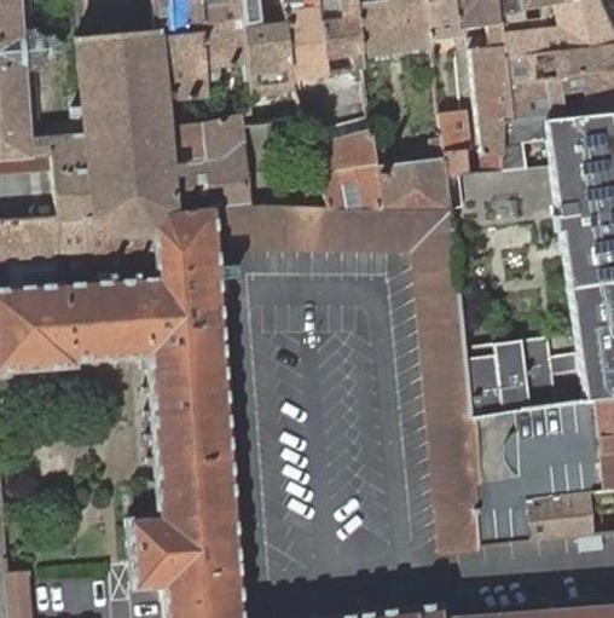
[(0,0),(0,157),(34,156),(39,156),(36,137),(23,0),(0,0)]
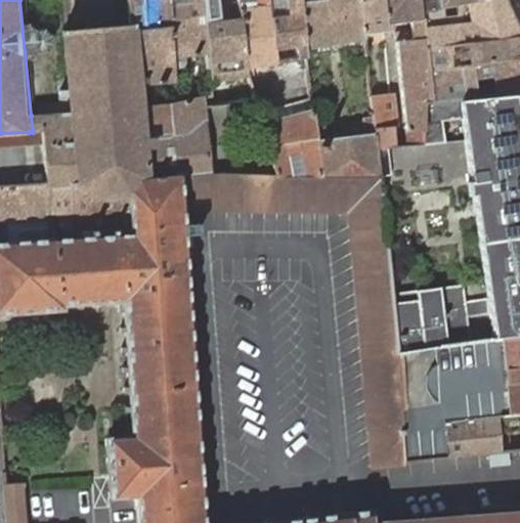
[(130,0),(134,25),(139,85),(178,82),(176,57),(211,54),(207,15),(172,18),(170,0),(130,0)]
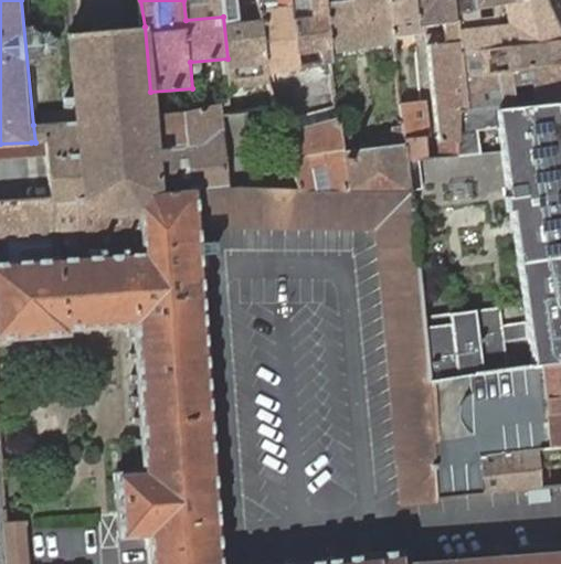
[(183,0),(186,20),(223,17),(221,0),(183,0)]
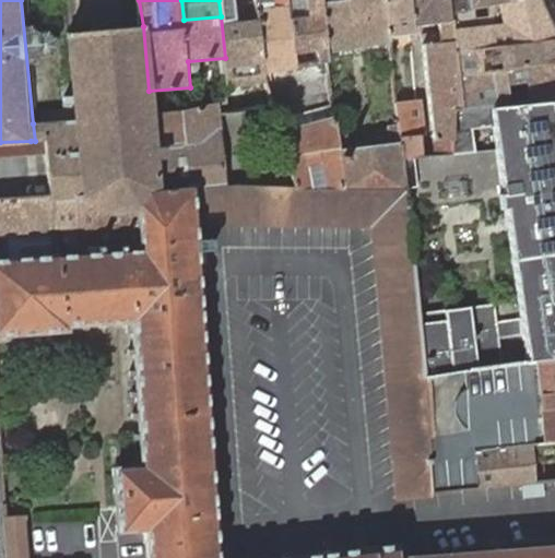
[(222,114),(223,114),(238,113),(249,110),(244,86),(261,84),(263,91),(271,87),(266,72),(260,19),(257,0),(219,0),(221,16),(225,58),(227,79),(227,86),(229,101),(221,103),(222,114)]
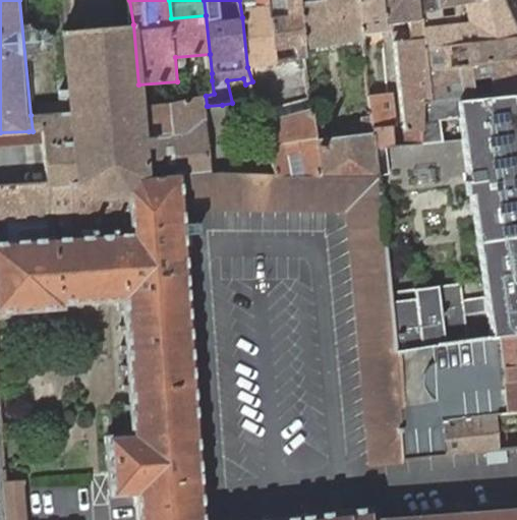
[(239,0),(242,17),(247,67),(278,61),(275,47),(270,0),(239,0)]
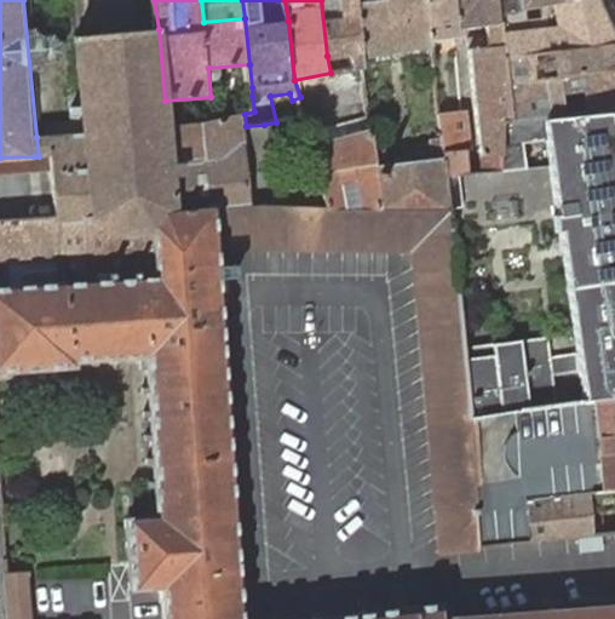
[(321,0),(327,56),(331,73),(366,67),(363,57),(357,0),(321,0)]
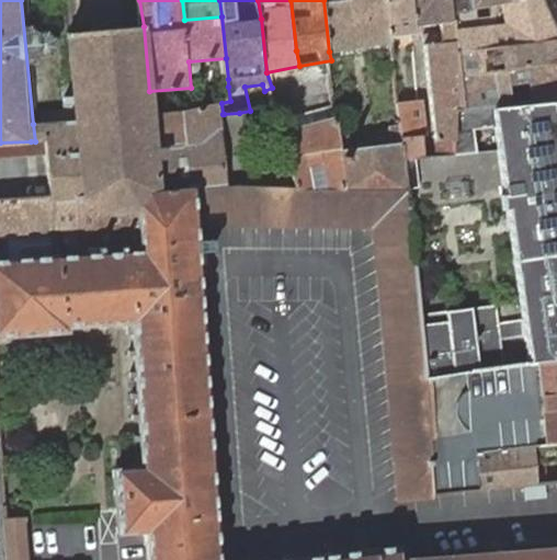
[(324,0),(329,52),(394,41),(394,36),(388,0),(324,0)]
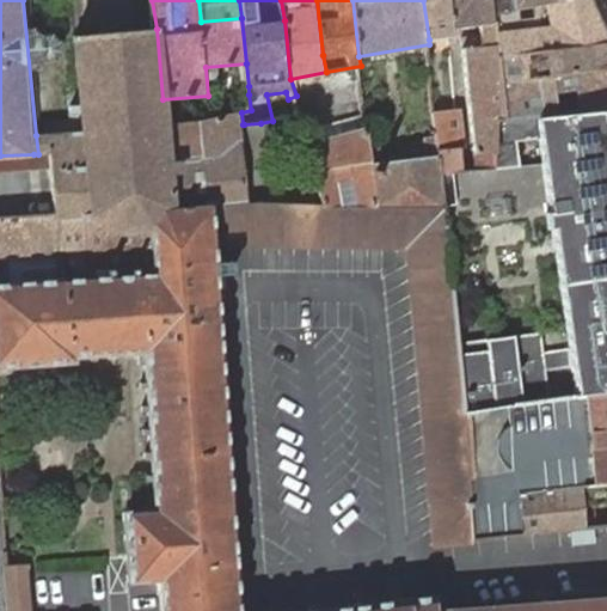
[(423,0),(429,40),(454,36),(448,0),(423,0)]
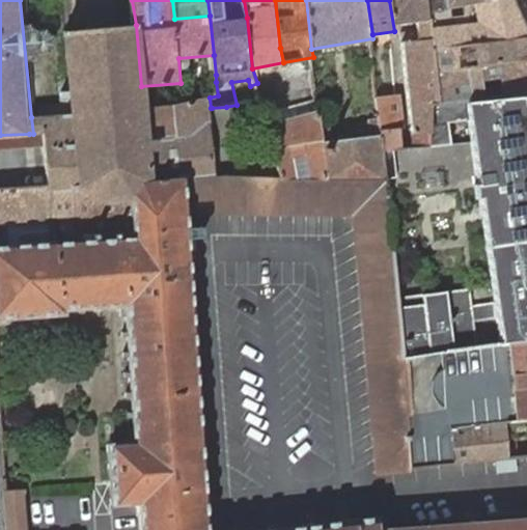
[(389,0),(394,31),(403,30),(401,24),(419,22),(422,39),(405,42),(415,133),(418,133),(419,139),(433,139),(433,132),(433,104),(441,103),(437,70),(435,49),(432,19),(430,20),(428,11),(426,0),(389,0)]
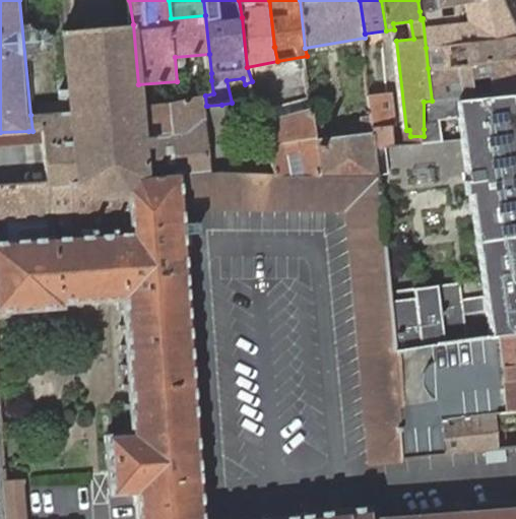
[(417,0),(420,11),(438,9),(438,7),(437,0),(417,0)]
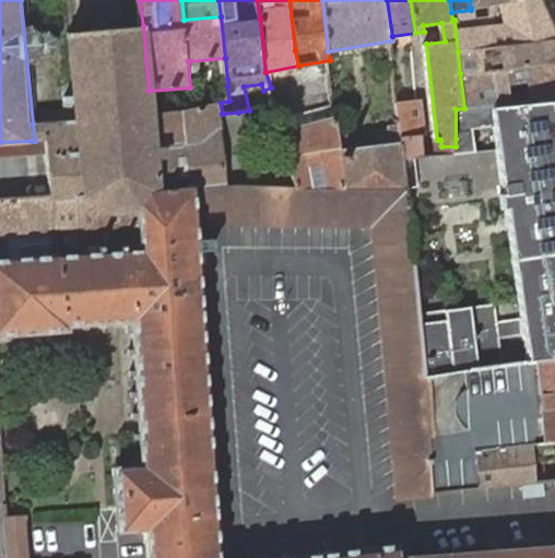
[(471,10),(451,12),(452,21),(455,20),(458,51),(554,39),(554,27),(542,0),(510,0),(471,8),(471,10)]
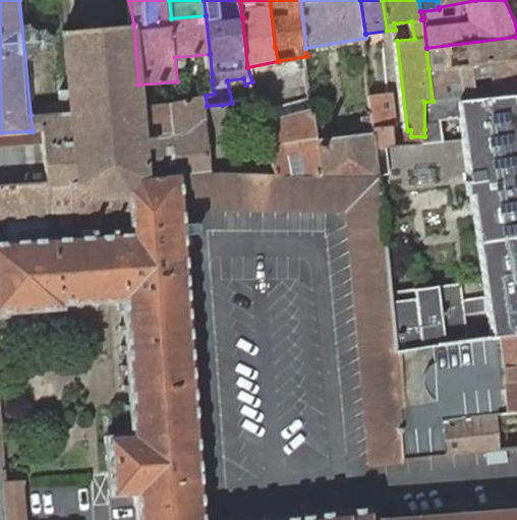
[(30,142),(34,184),(52,183),(53,197),(73,196),(74,215),(123,213),(123,203),(133,201),(133,207),(165,204),(163,178),(213,173),(208,106),(207,106),(206,96),(194,98),(173,103),(152,105),(139,106),(138,84),(133,24),(65,33),(73,109),(31,115),(33,131),(29,131),(30,142)]
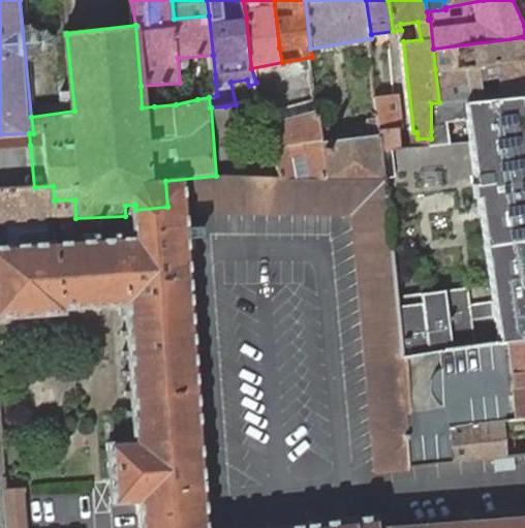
[(524,37),(433,49),(435,69),(479,65),(516,60),(518,70),(524,69),(524,37)]
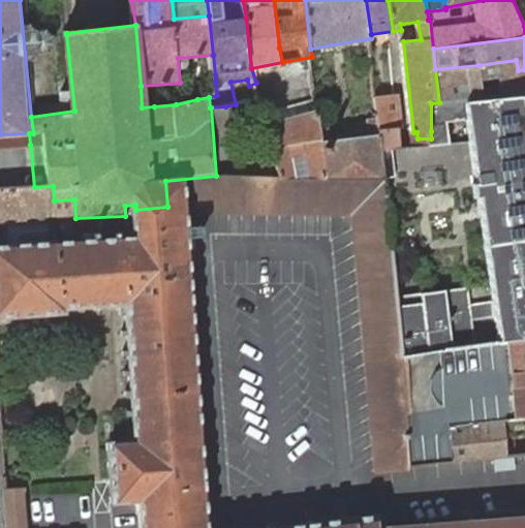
[(479,65),(435,69),(439,102),(524,95),(524,69),(518,70),(516,60),(479,65)]
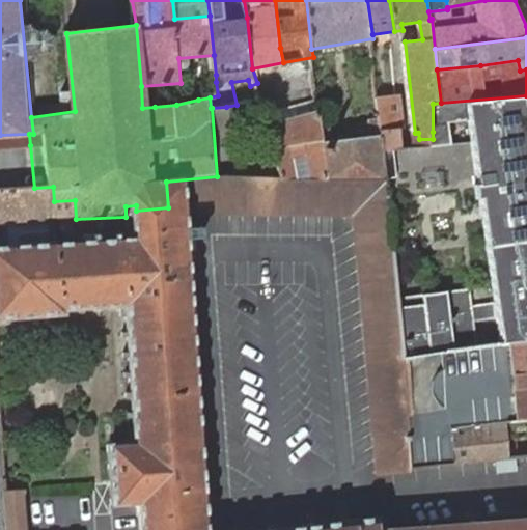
[(250,86),(255,101),(264,99),(257,83),(250,86)]
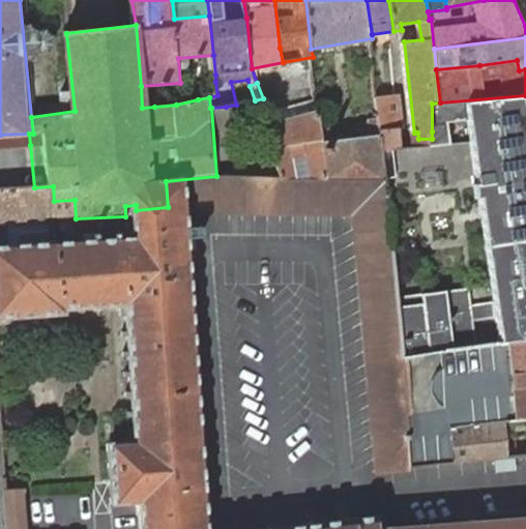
[(380,120),(384,150),(405,148),(403,126),(407,126),(404,95),(400,96),(378,97),(380,120)]
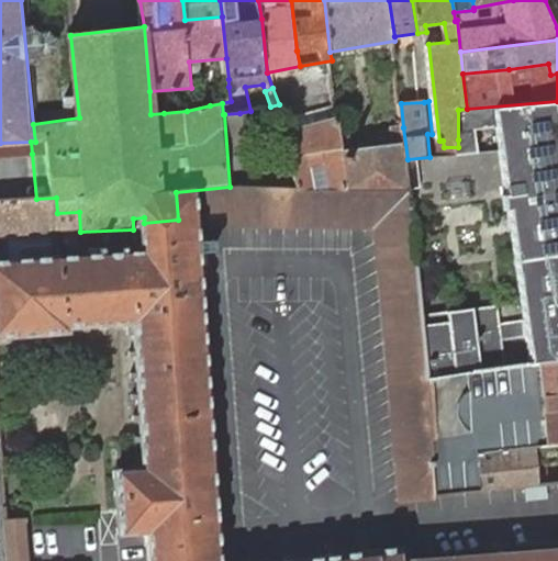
[(458,139),(458,147),(458,154),(430,157),(408,159),(410,190),(412,191),(413,211),(510,197),(524,300),(527,318),(504,322),(501,303),(424,315),(430,378),(478,369),(509,365),(506,340),(529,336),(534,361),(557,358),(557,101),(467,109),(458,110),(458,139)]
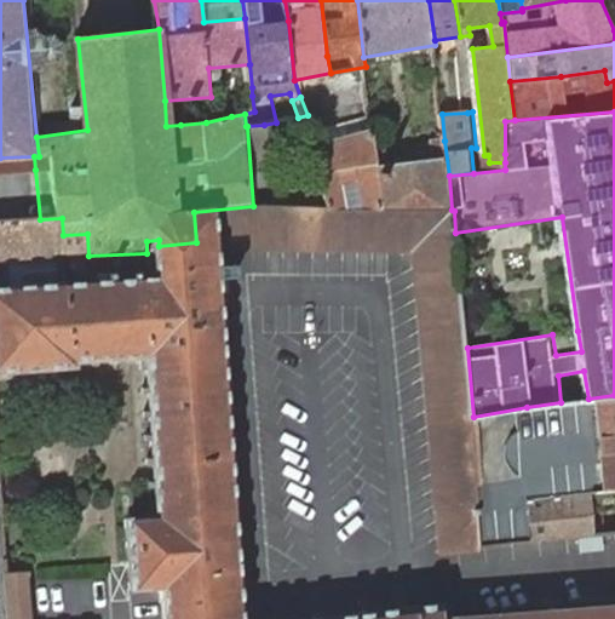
[(328,196),(331,208),(385,210),(377,148),(374,130),(316,147),(322,172),(328,196)]
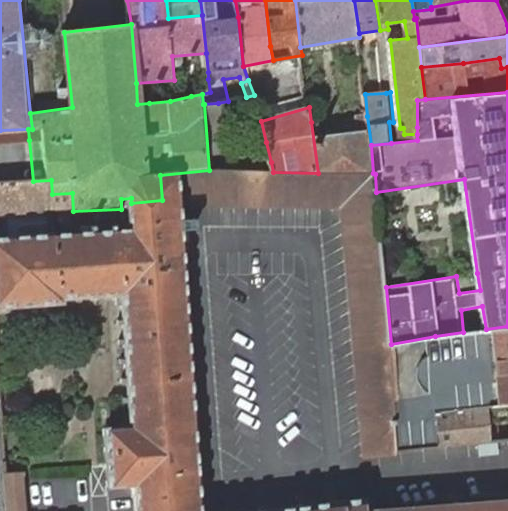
[(311,122),(318,173),(337,174),(373,173),(371,145),(367,116),(357,117),(359,134),(322,139),(320,121),(311,122)]
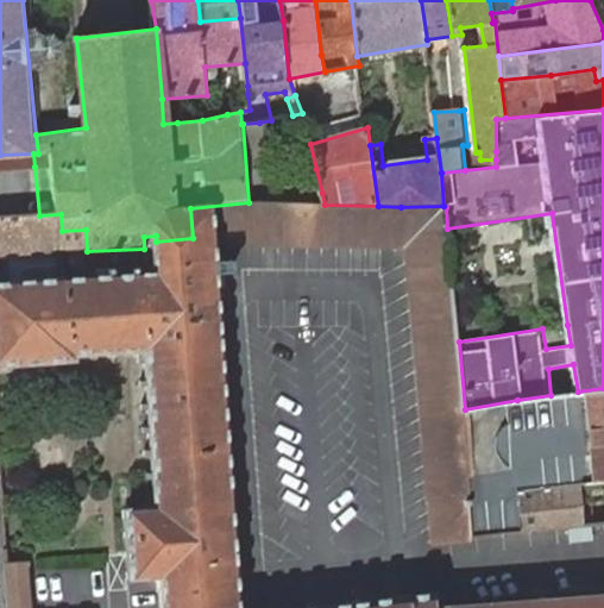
[(425,139),(381,144),(383,165),(427,160),(425,139)]
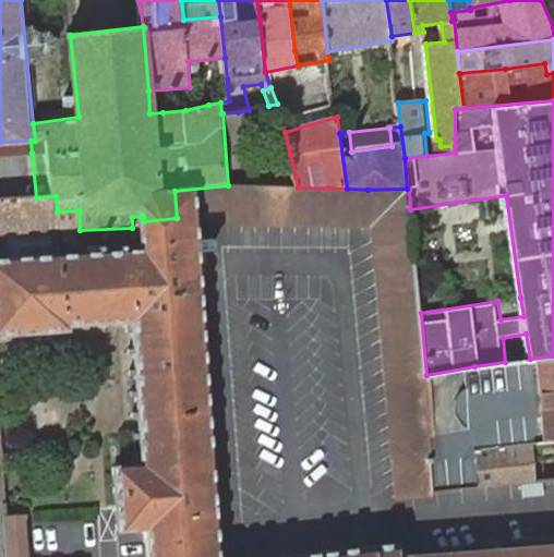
[(0,142),(0,155),(32,153),(31,141),(0,142)]
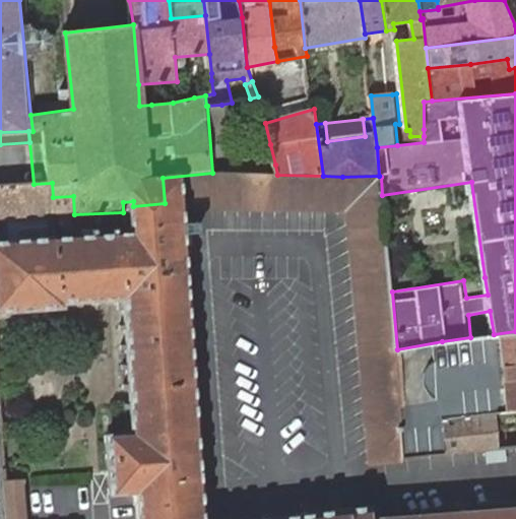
[(74,214),(54,215),(56,239),(0,241),(0,311),(65,306),(65,303),(126,299),(134,432),(108,435),(112,495),(139,492),(140,518),(515,518),(515,507),(373,518),(373,505),(356,508),(265,518),(205,518),(185,208),(349,209),(373,462),(405,460),(405,459),(397,349),(392,292),(382,195),(381,177),(379,176),(342,177),(323,176),(277,175),(220,172),(212,173),(163,178),(165,203),(133,206),(134,212),(123,212),(74,214)]
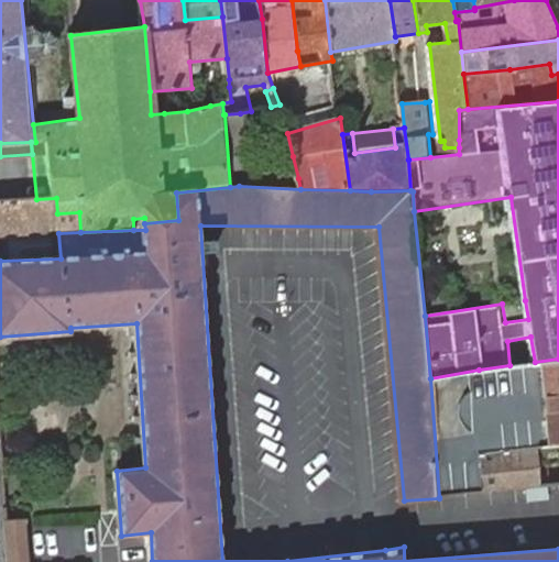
[(36,199),(0,201),(0,235),(58,233),(57,213),(56,198),(36,199)]
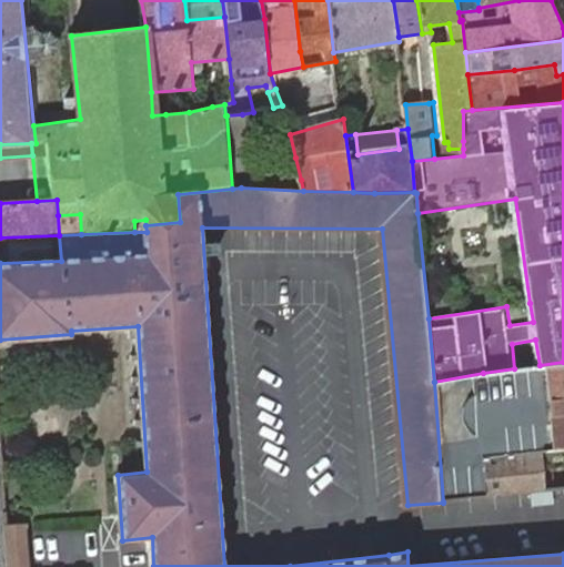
[(483,373),(434,382),(443,502),(489,496),(484,456),(563,447),(563,362),(540,365),(514,368),(483,373)]
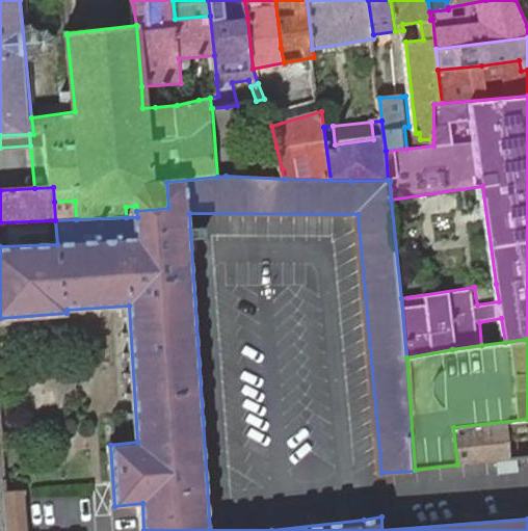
[(457,465),(527,456),(527,419),(453,427),(457,465)]
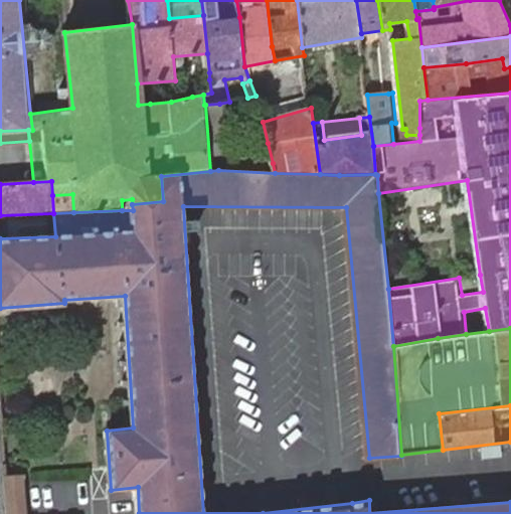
[(9,513),(29,513),(26,475),(6,476),(9,513)]
